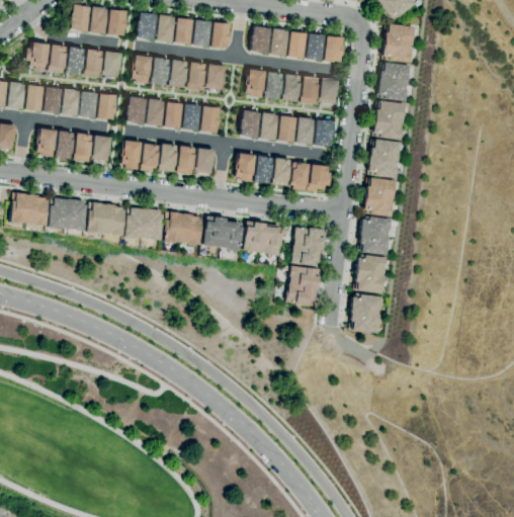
[(398,18),(395,15),(392,17),(382,6),(383,5),(378,0),(414,0),(417,3),(398,18)]
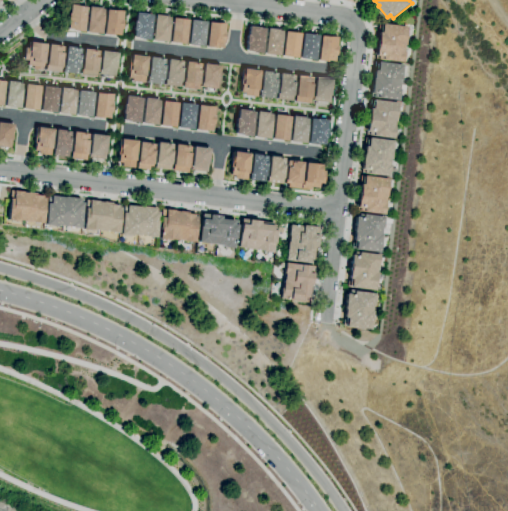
[(86,30),(75,29),(75,28),(70,27),(71,22),(69,22),(71,12),(72,4),(89,6),(86,30)]
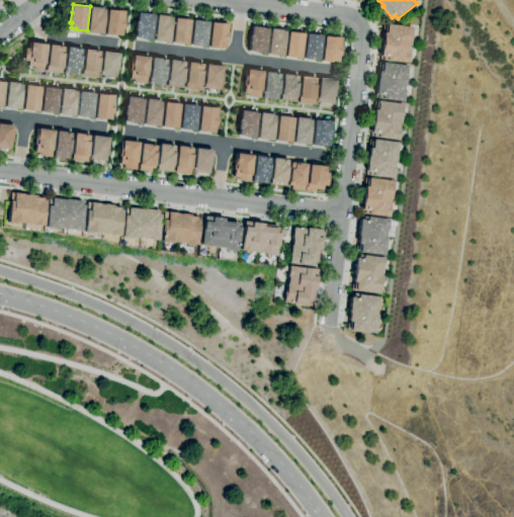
[(104,33),(89,31),(92,6),(103,7),(103,8),(108,8),(104,33)]
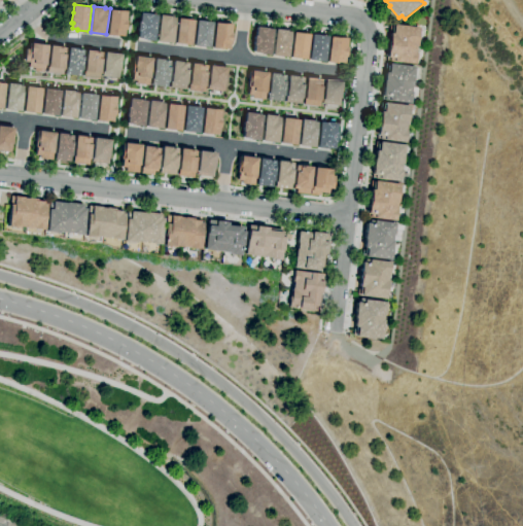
[(119,36),(109,34),(112,9),(120,10),(120,9),(130,10),(129,20),(128,29),(127,29),(126,35),(119,35),(119,36)]
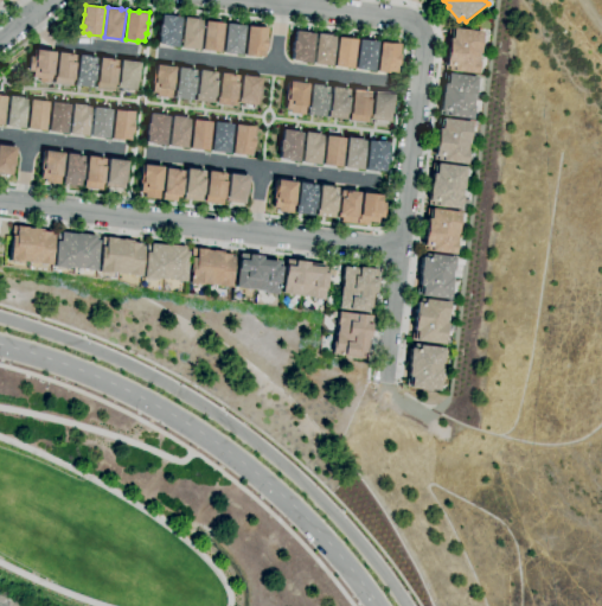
[(180,46),(168,45),(170,44),(161,43),(162,36),(161,36),(162,24),(164,24),(165,13),(177,16),(177,17),(184,17),(180,46)]
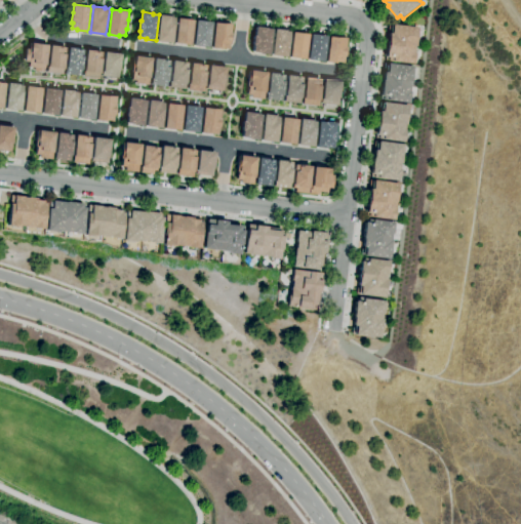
[(174,42),(158,40),(161,13),(172,15),(172,16),(177,17),(174,42)]
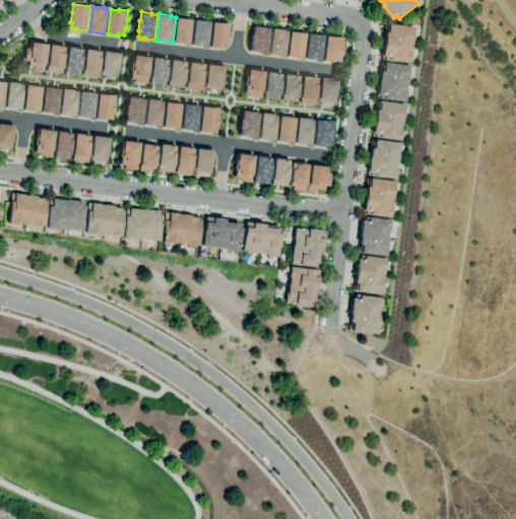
[(191,44),(175,42),(178,17),(194,19),(191,44)]
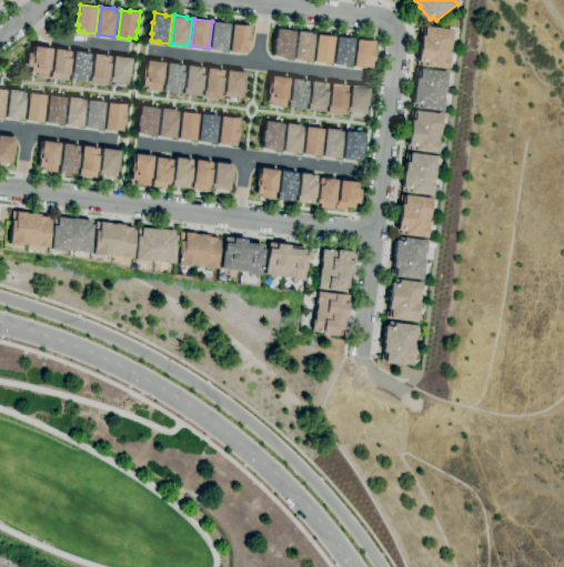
[(229,51),(211,49),(214,21),(231,23),(229,51)]
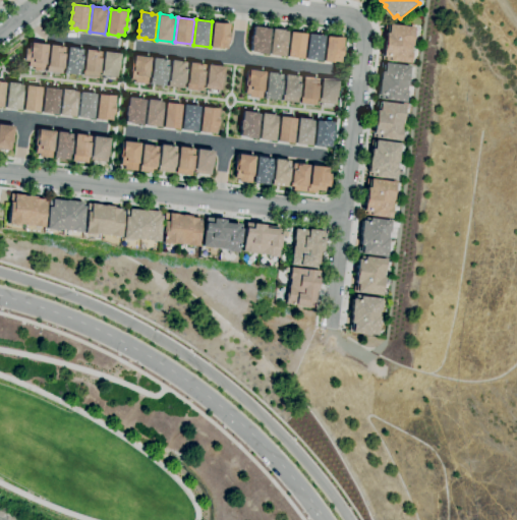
[(228,48),(222,47),(221,48),(212,47),(214,21),(221,22),(232,23),(231,33),(230,42),(229,41),(228,48)]
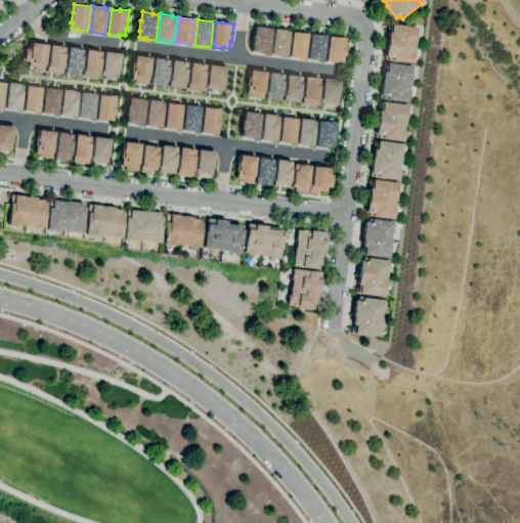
[(415,61),(391,59),(391,55),(389,55),(392,24),(419,27),(417,44),(416,44),(415,52),(416,52),(415,61)]
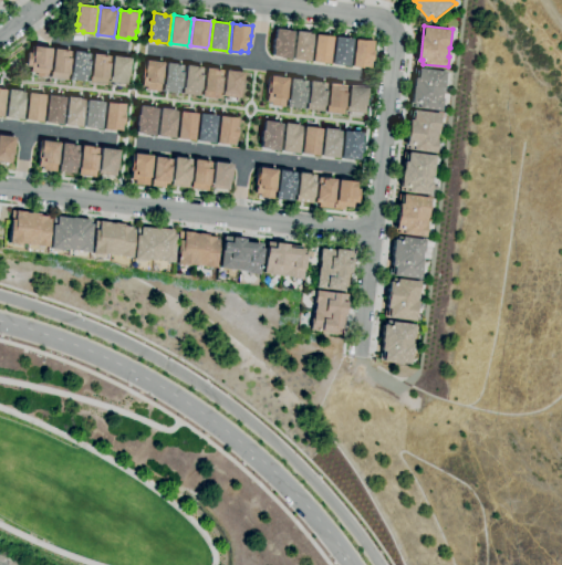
[(292,59),(282,58),(282,56),(274,55),(276,48),(274,48),(276,37),(277,38),(278,28),(290,29),(290,30),(297,31),(292,59)]
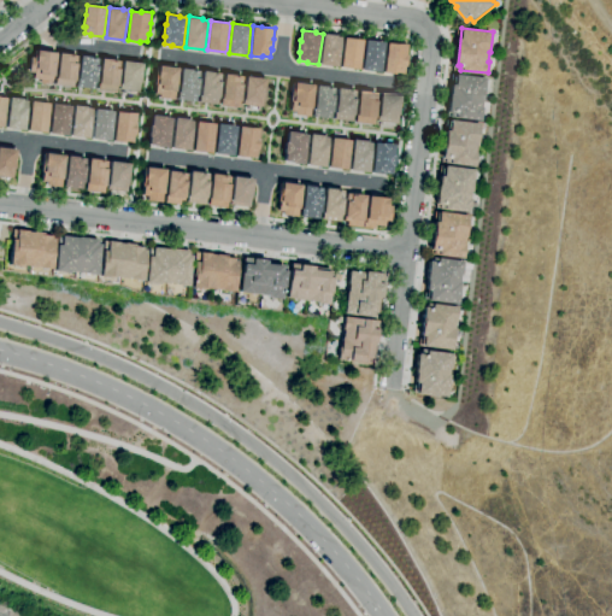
[(340,66),(322,64),(325,34),(339,35),(337,36),(343,36),(340,66)]
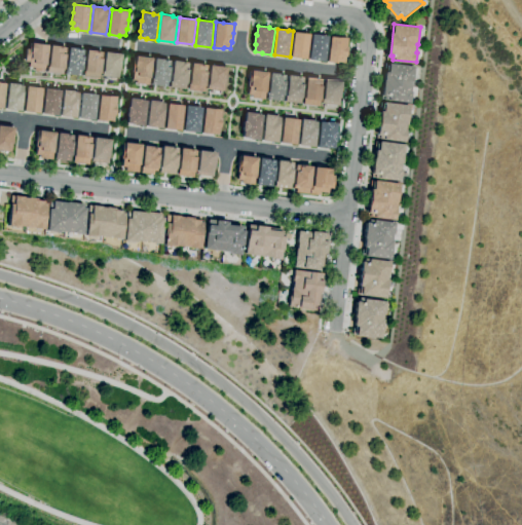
[(308,59),(293,57),(295,32),(311,33),(308,59)]
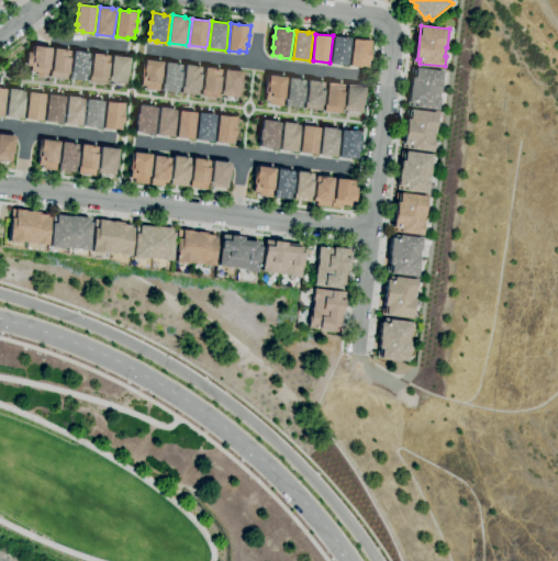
[(349,65),(332,63),(335,36),(353,37),(349,65)]
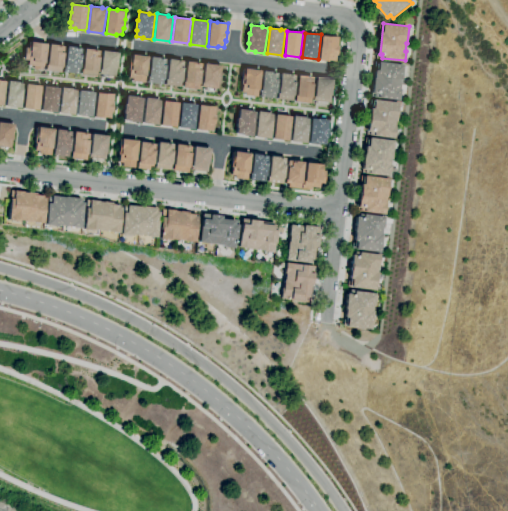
[(337,61),(330,60),(320,59),(323,35),(332,36),(332,35),(340,36),(340,37),(341,37),(340,45),(339,45),(338,54),(337,54),(337,61)]
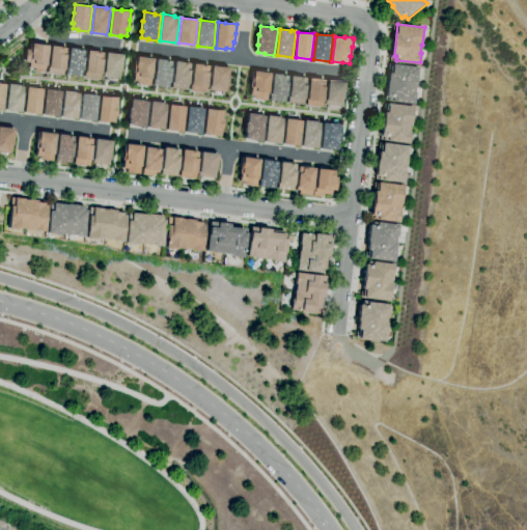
[(47,72),(37,71),(37,67),(30,66),(31,62),(26,61),(28,49),(31,49),(32,43),(40,44),(40,43),(50,44),(48,67),(47,72)]
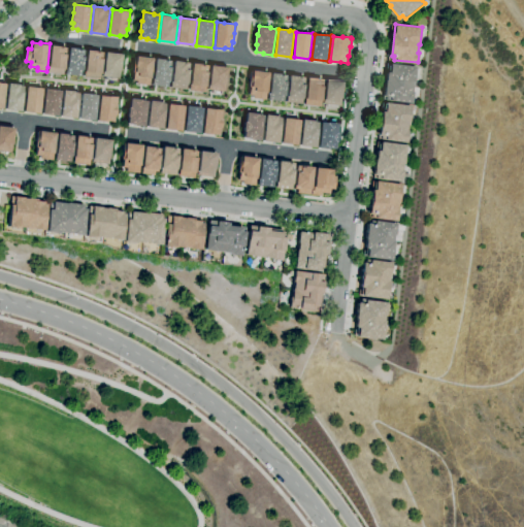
[(65,75),(52,73),(52,72),(50,72),(50,67),(48,66),(52,44),(61,46),(68,47),(67,55),(66,67),(65,75)]
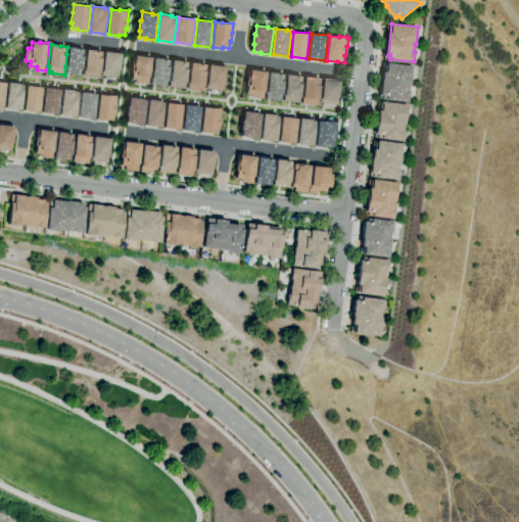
[(83,75),(66,73),(69,47),(79,48),(86,49),(85,56),(84,67),(83,67),(83,75)]
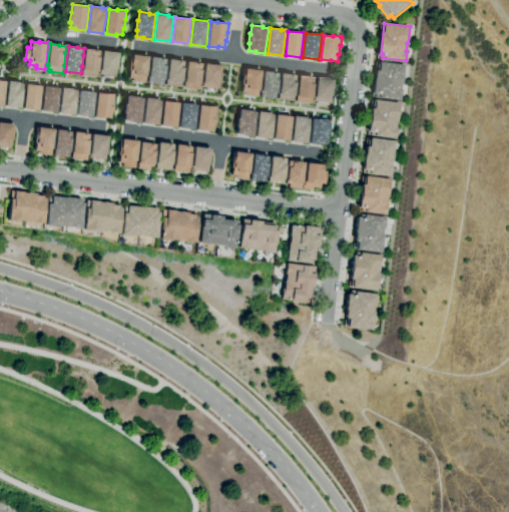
[(99,78),(85,76),(85,75),(83,74),(84,69),(83,69),(86,48),(95,49),(102,50),(101,57),(101,58),(99,70),(100,70),(99,78)]
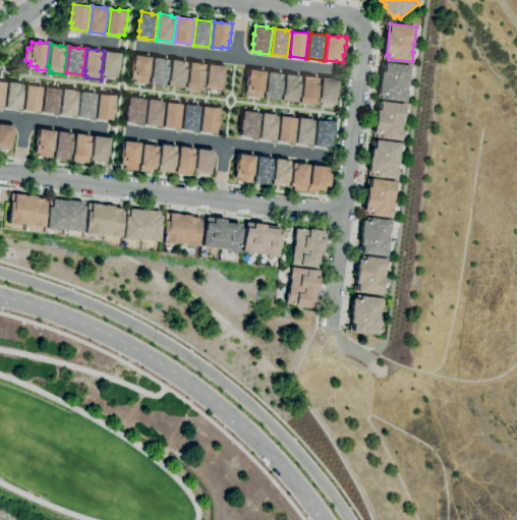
[(118,78),(107,77),(107,75),(103,74),(106,51),(123,53),(124,53),(121,69),(119,76),(118,76),(118,78)]
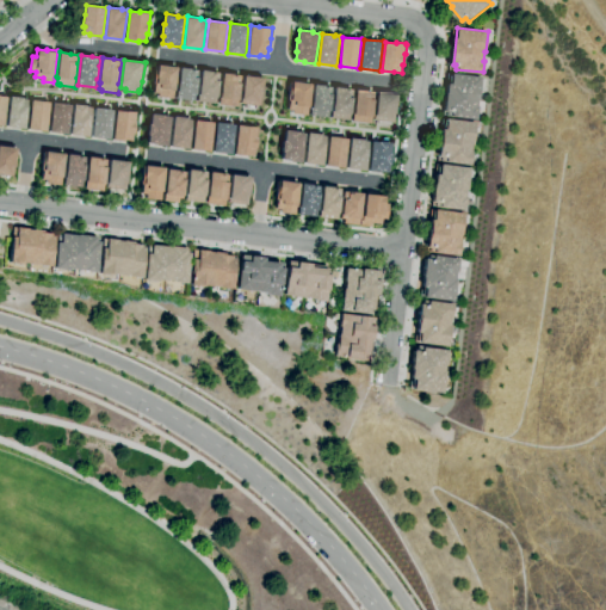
[(175,98),(160,96),(160,92),(156,92),(158,84),(156,84),(158,72),(159,72),(159,65),(179,67),(177,87),(175,98)]
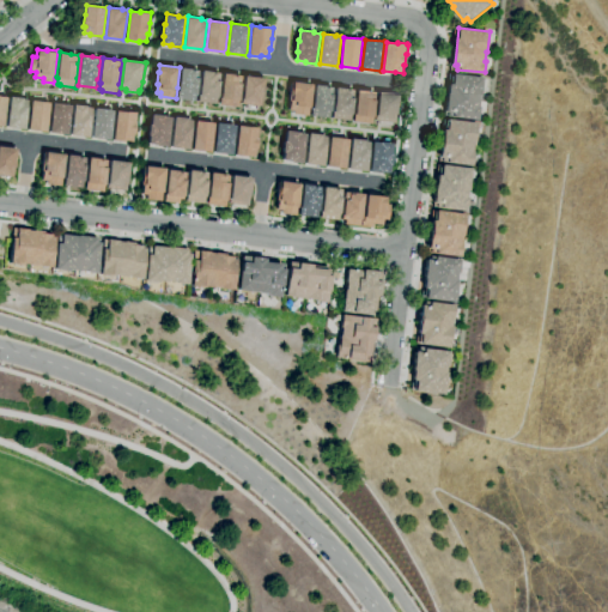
[(196,101),(178,98),(180,92),(178,92),(182,67),(193,68),(201,70),(200,79),(199,92),(198,92),(196,101)]
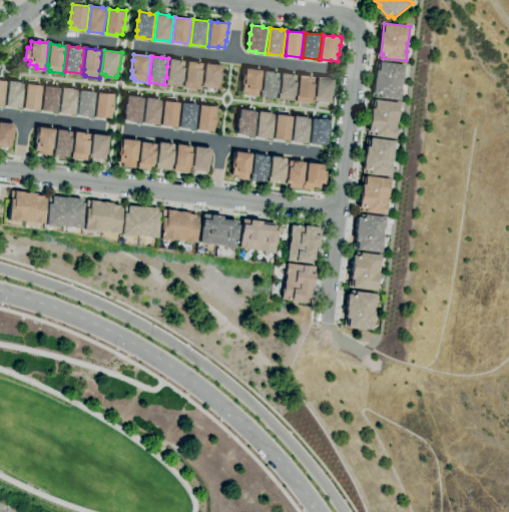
[(182,86),(167,84),(168,78),(168,79),(170,58),(179,59),(186,60),(185,68),(183,79),(182,86)]
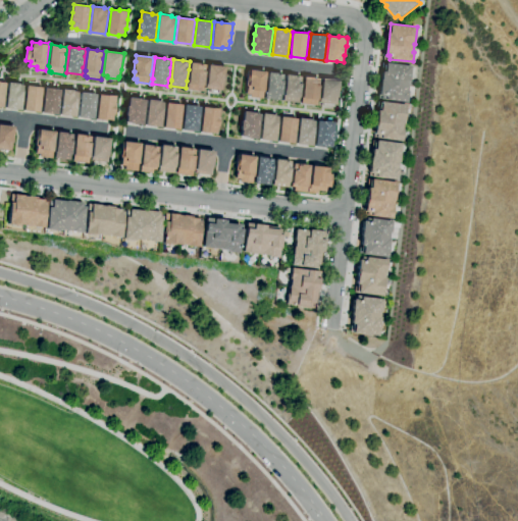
[(203,92),(191,90),(191,89),(189,89),(189,83),(190,83),(192,62),(201,63),(207,63),(207,72),(206,84),(204,84),(203,92)]
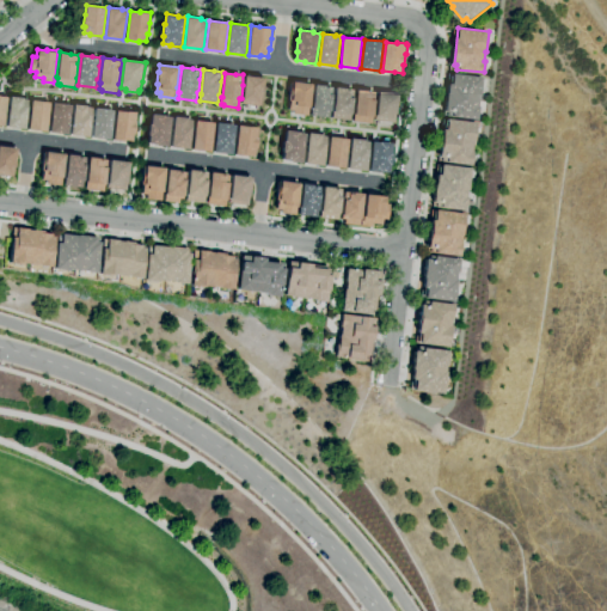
[(479,118),(451,115),(452,111),(447,111),(449,95),(451,95),(453,73),(472,74),(472,75),(476,77),(476,75),(482,77),(479,107),(480,107),(479,118)]
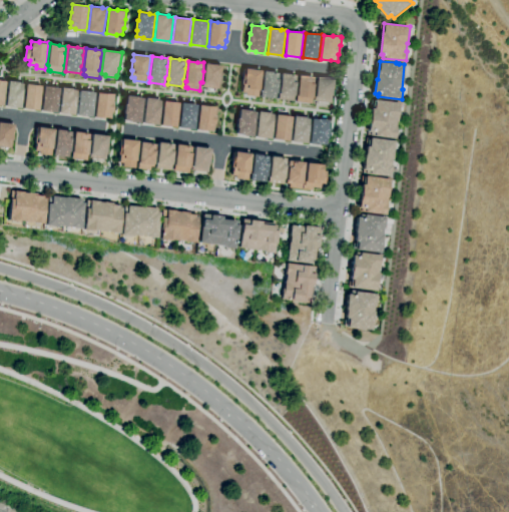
[(218,90),(206,89),(207,86),(202,85),(205,62),(220,63),(220,64),(223,64),(221,80),(219,80),(218,90)]
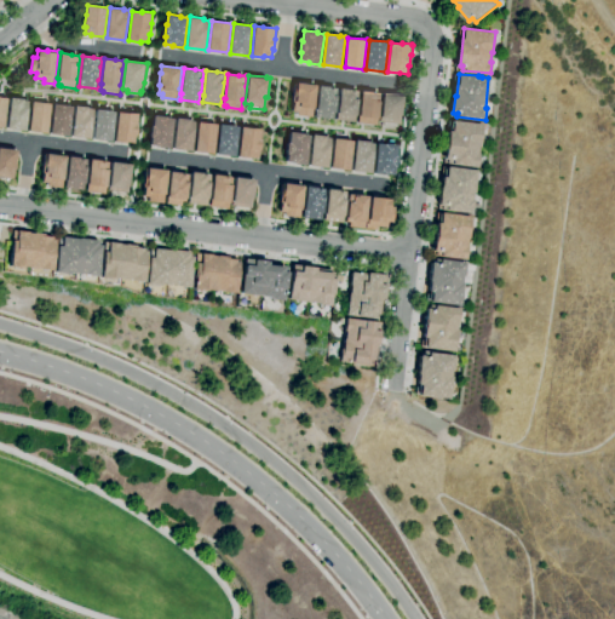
[(314,116),(298,115),(299,112),(294,110),(295,102),(297,82),(298,82),(317,85),(315,109),(314,116)]
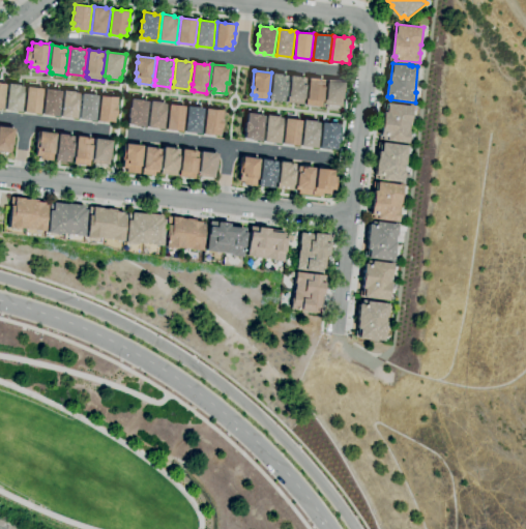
[(287,101),(271,99),(271,93),(273,72),(283,74),(290,75),(289,83),(288,94),(288,93),(287,101)]
